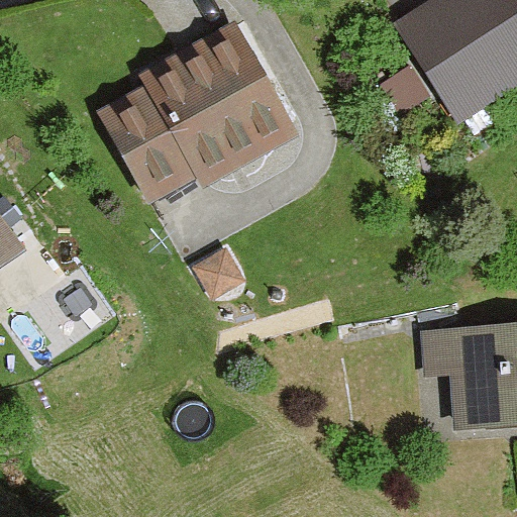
[(516,0),(429,0),(392,24),(456,124),(516,85),(516,0)]
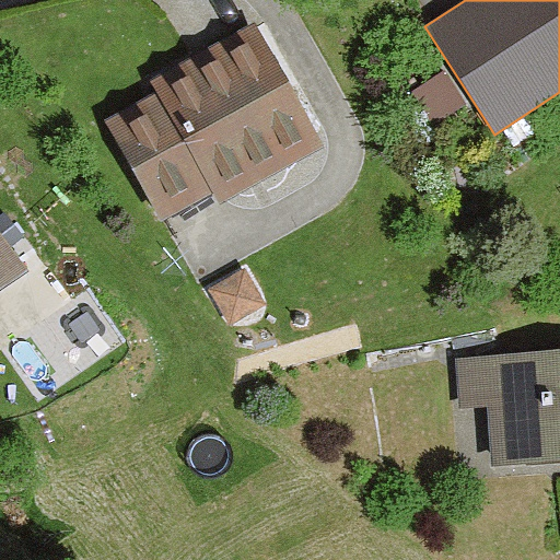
[(322,148),(255,24),(189,59),(149,81),(155,93),(105,119),(160,221),(211,194),(218,203),(322,148)]
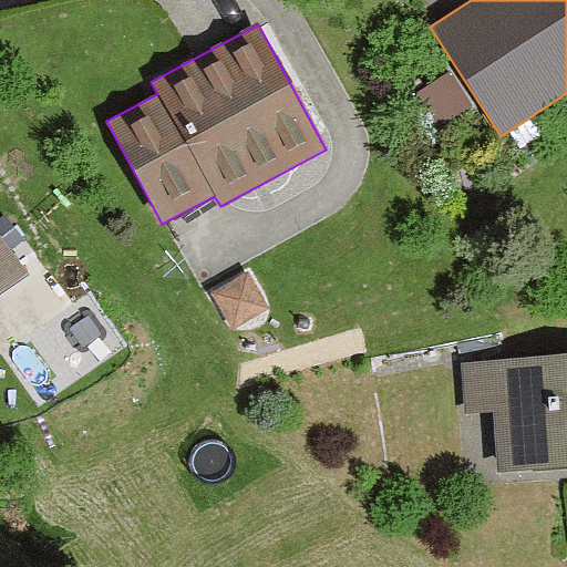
[(470,106),(449,74),(416,95),(437,127),(470,106)]
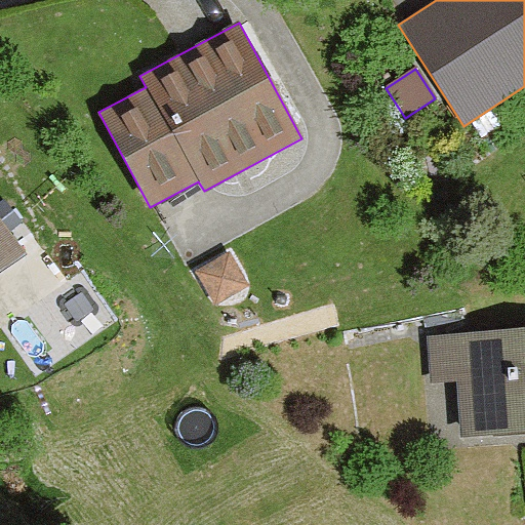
[(0,273),(22,257),(0,228),(0,273)]
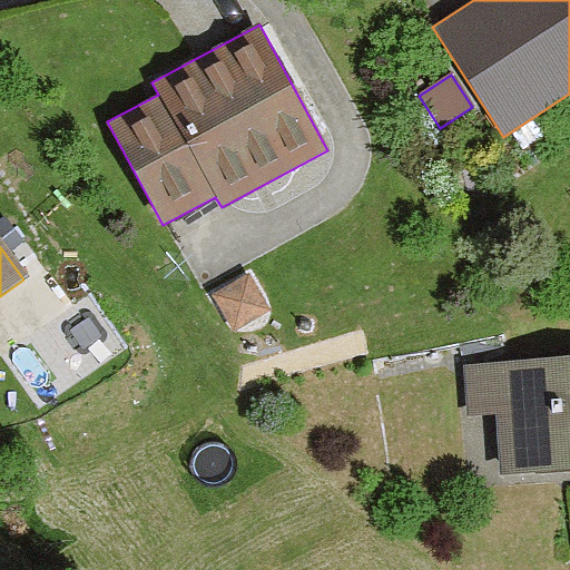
[(246,275),(210,295),(232,332),(267,312),(246,275)]
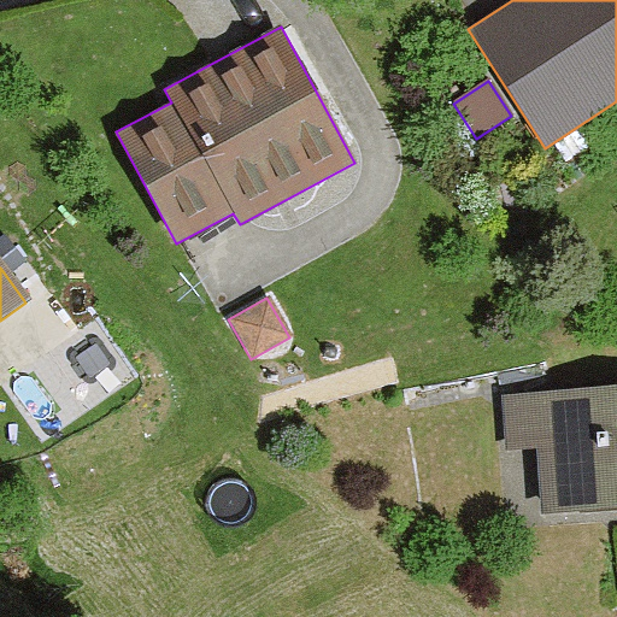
[(616,394),(499,401),(503,456),(541,453),(545,526),(616,522),(616,394)]
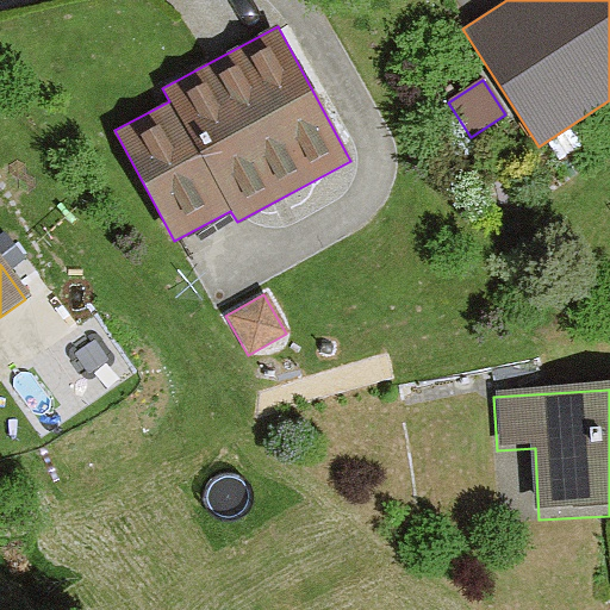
All buildings are outlined.
